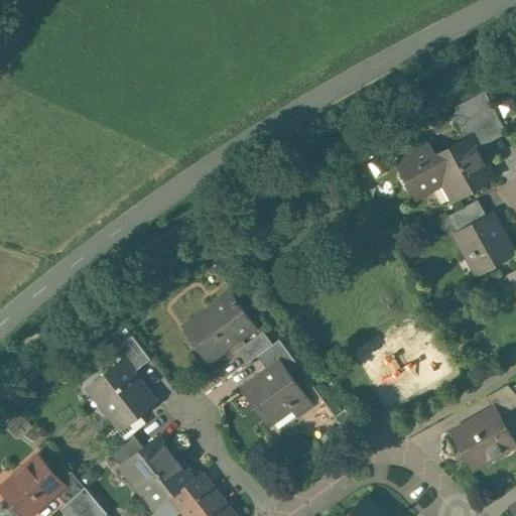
[(505,131),(491,103),(460,120),(469,137),(470,136),(476,147),(505,131)]
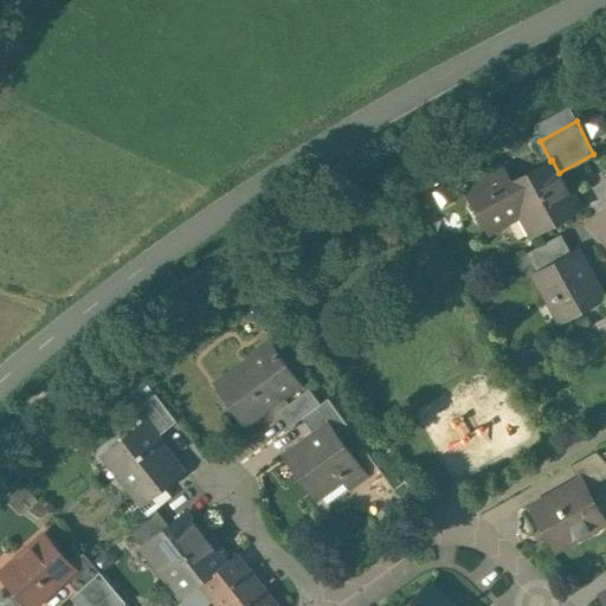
[(550,161),(504,186),(530,234),(578,208),(559,173),(552,160),(550,161)]
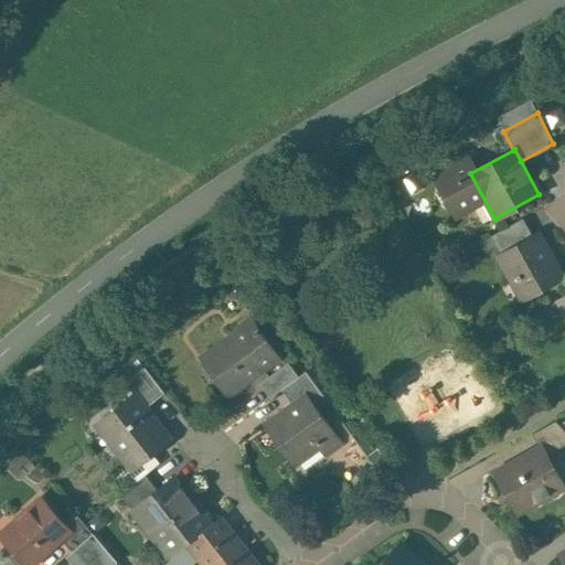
[(522,217),(490,236),(500,254),(532,236),(522,217)]
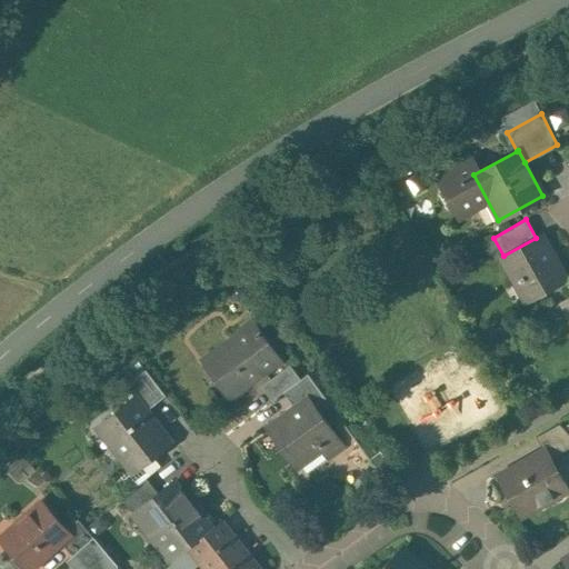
[(503,256),(502,257),(526,300),(565,279),(553,261),(550,262),(536,238),(503,256)]
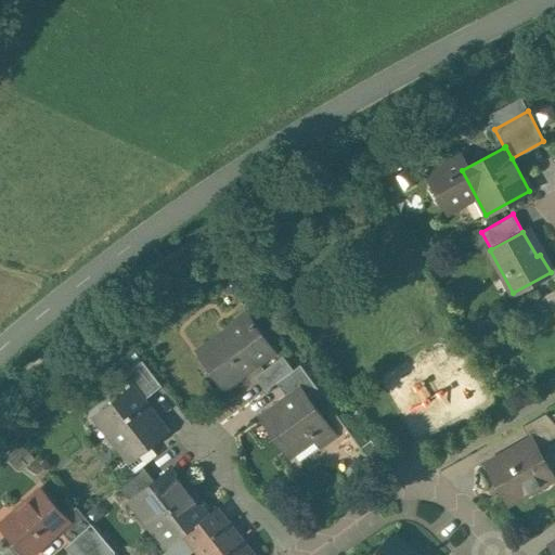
[(554,288),(544,295),(554,312),(554,311),(554,288)]
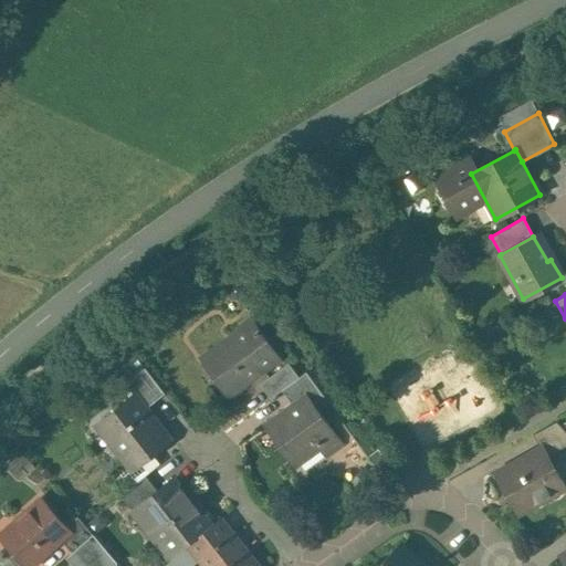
[(279,357),(251,318),(239,327),(241,331),(201,359),(227,394),(279,357)]
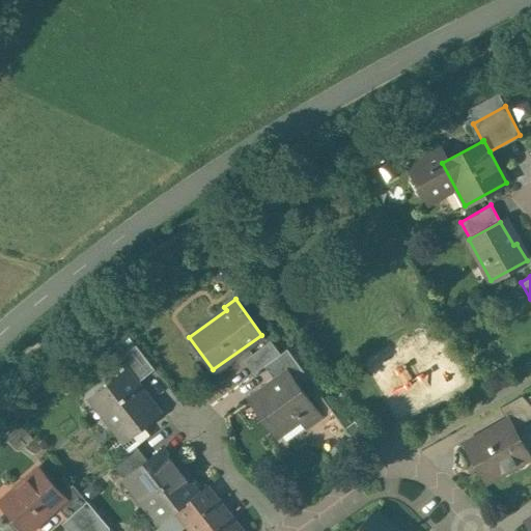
[(270,341),(244,360),(253,373),(263,366),(280,354),(270,341)]
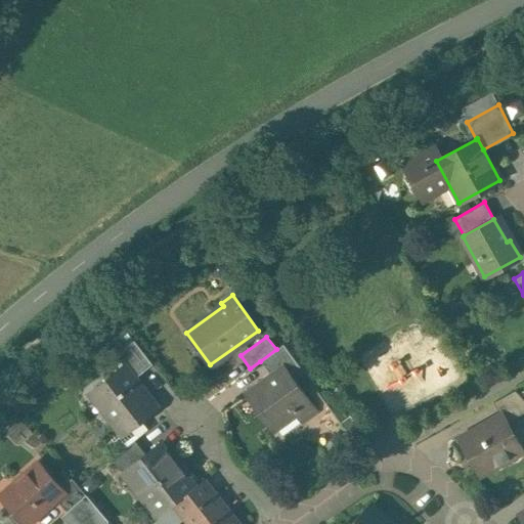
[(151,364),(133,340),(115,355),(124,366),(124,365),(134,379),(151,364)]
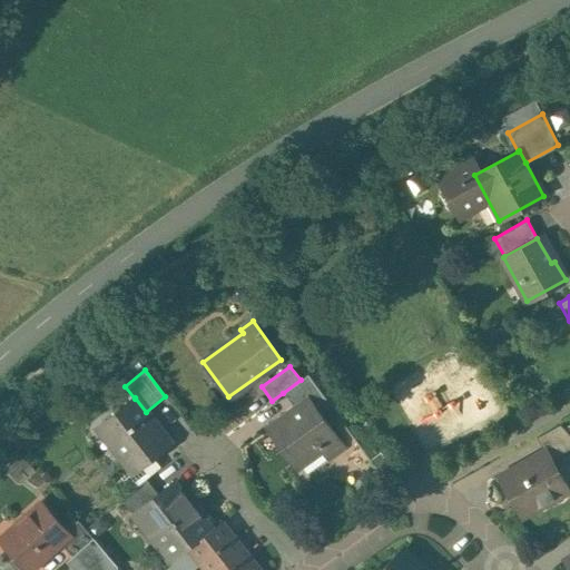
[(301,380),(283,393),(295,409),(308,399),(315,406),(325,399),(307,374),(301,380)]
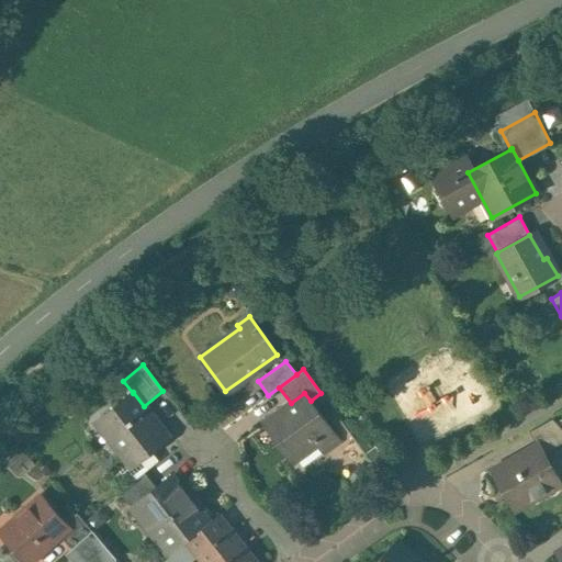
[(133,393),(97,422),(131,465),(168,436),(144,406),(133,392),(133,393)]
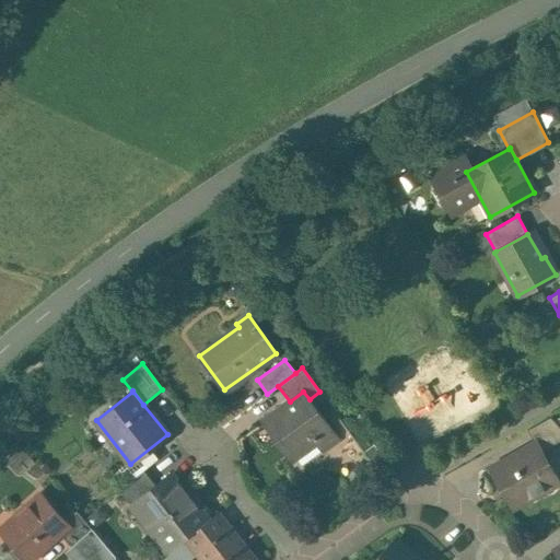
[(290,401),(261,422),(263,424),(268,420),(291,453),(313,438),(323,452),(339,441),(310,399),(303,392),(290,401)]
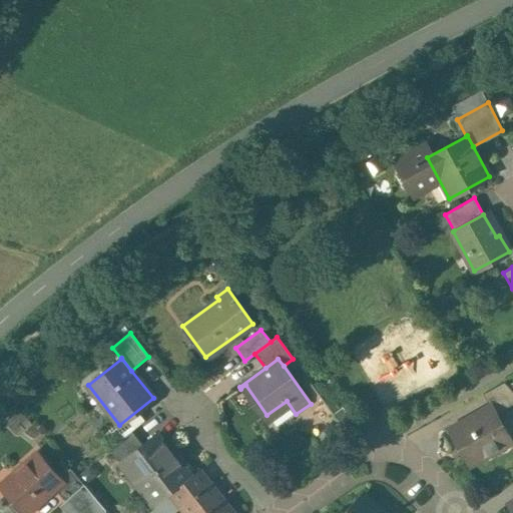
[(512,391),(504,381),(483,393),(491,409),(493,408),(496,413),(512,403),(512,391)]
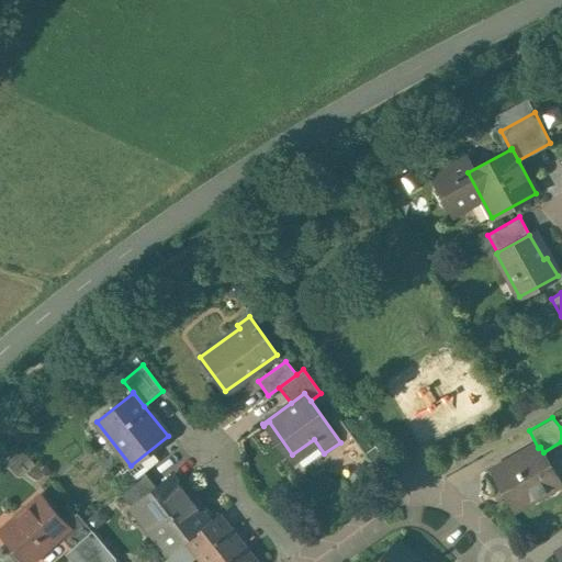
[(390,464),(374,445),(364,452),(379,472),(380,472),(379,471),(389,464),(389,465),(390,464)]
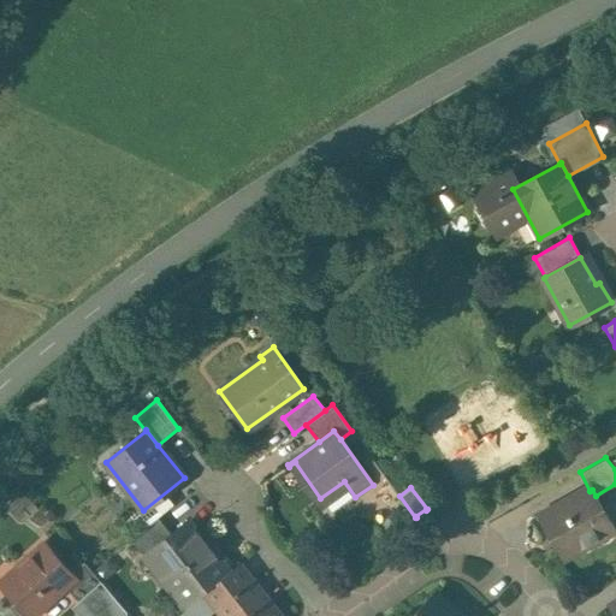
[(596,496),(592,490),(590,491),(582,495),(576,493),(539,514),(557,548),(578,535),(584,546),(614,529),(596,496)]
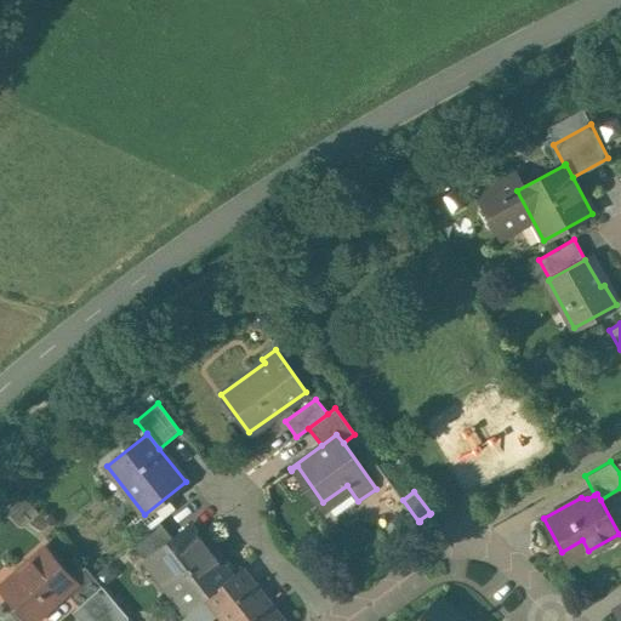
[(159,522),(131,543),(146,562),(153,556),(152,554),(172,539),(159,522)]
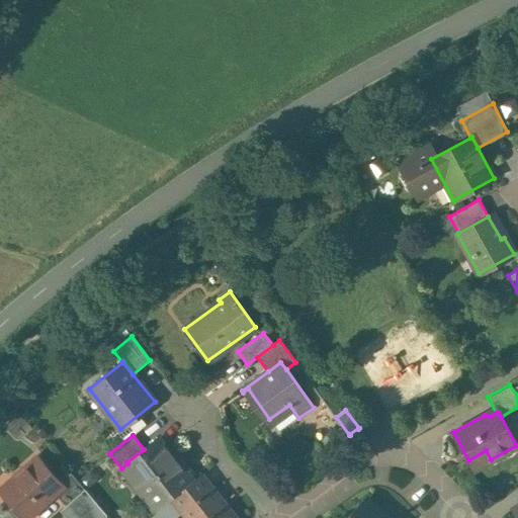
[(172,455),(158,438),(144,449),(126,462),(127,463),(145,486),(139,491),(155,510),(167,501),(172,497),(192,481),(185,471),(186,470),(186,468),(175,454),(174,454),(173,454),(172,455)]
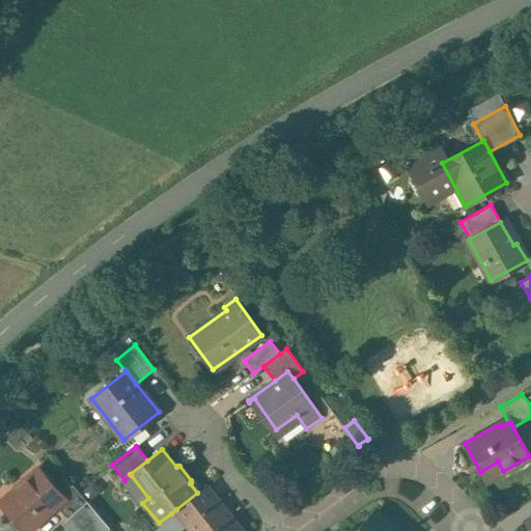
[(60,493),(37,468),(15,488),(21,496),(6,508),(26,530),(28,530),(57,506),(65,499),(60,493)]
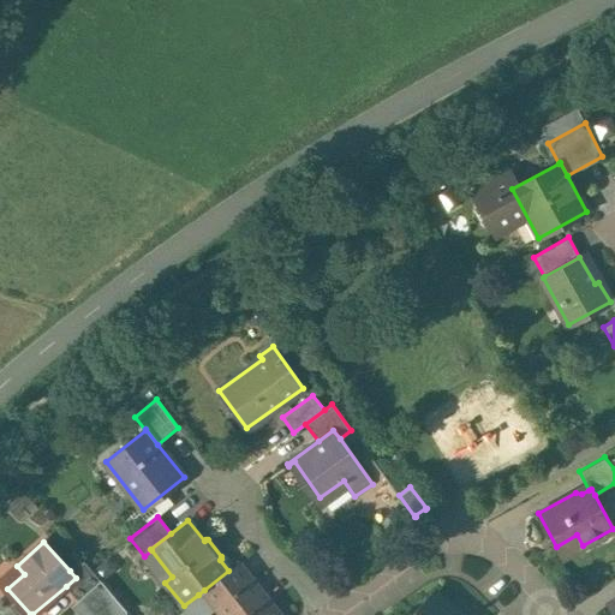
[(83,560),(70,571),(76,578),(66,586),(78,601),(100,580),(83,560)]
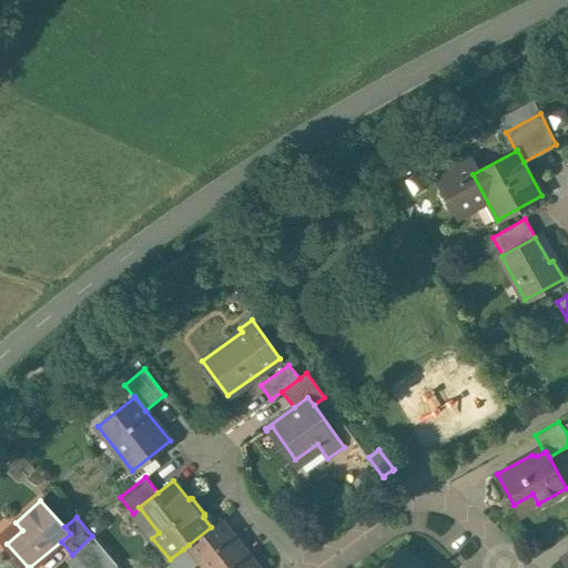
[(240,547),(220,520),(211,527),(189,545),(206,567),(256,567),(246,555),(246,553),(246,550),(244,548),(242,547),(240,547)]
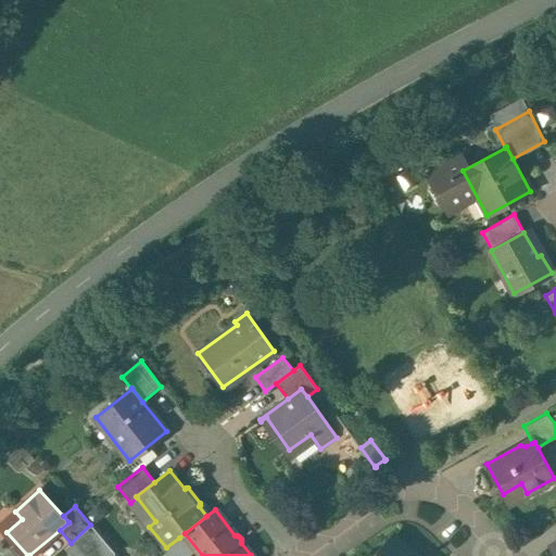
[(71,543),(64,548),(72,555),(111,555),(114,553),(90,525),(71,543)]
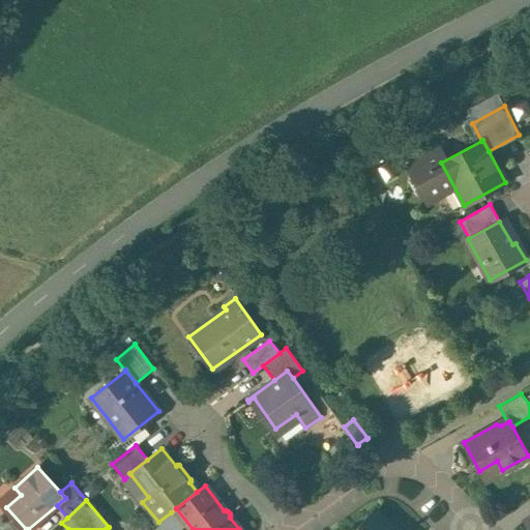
[(394,529),(375,511),(356,529),(394,529)]
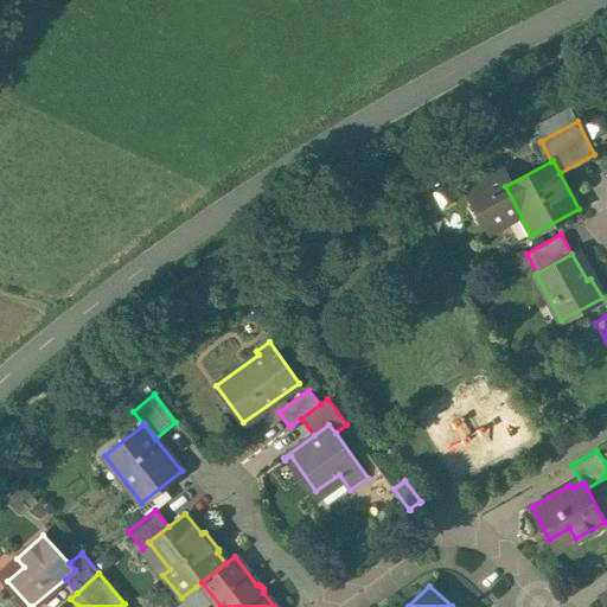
[(199,606),(208,601),(196,587),(181,598),(189,606),(199,606)]
